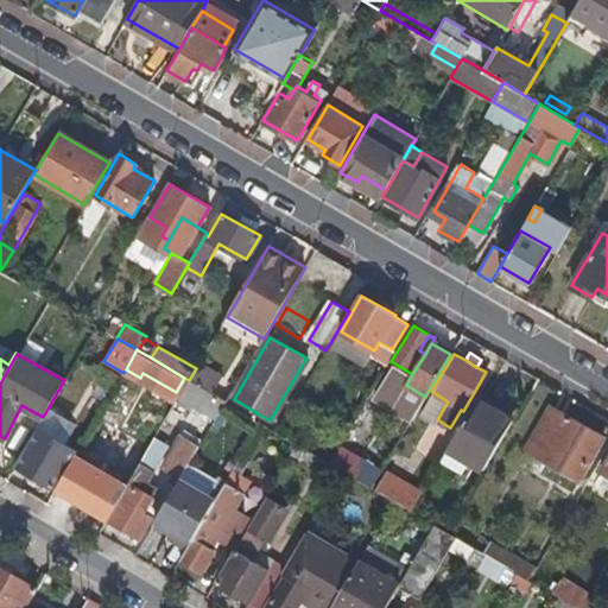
[(235,385),(200,363),(196,368),(189,380),(223,400),(226,401),(235,385)]
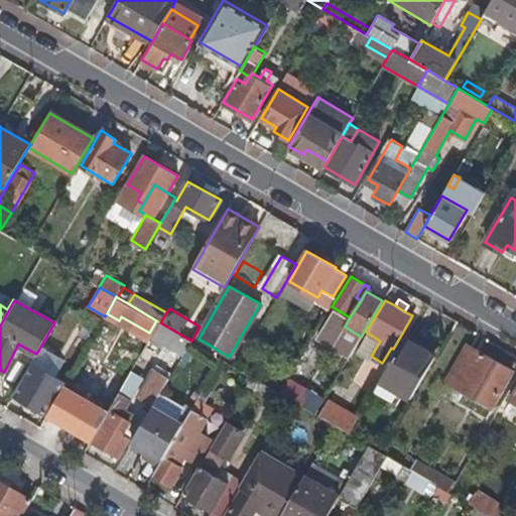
[(379,380),(410,398),(435,355),(404,338),(379,380)]
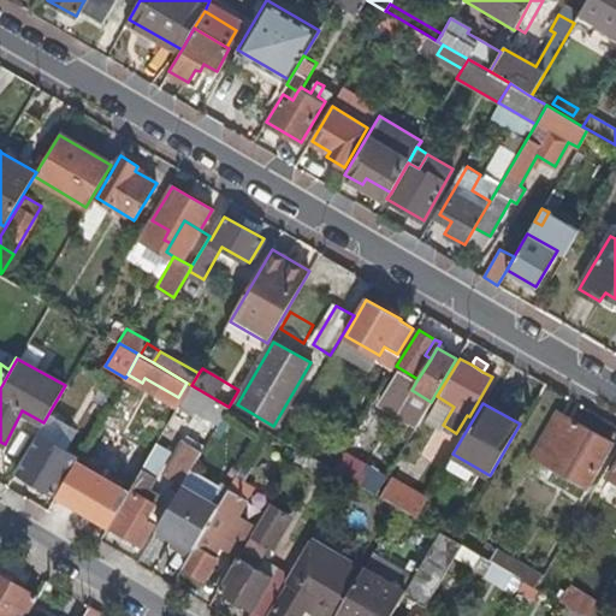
[(179,440),(185,419),(169,414),(163,436),(179,440)]
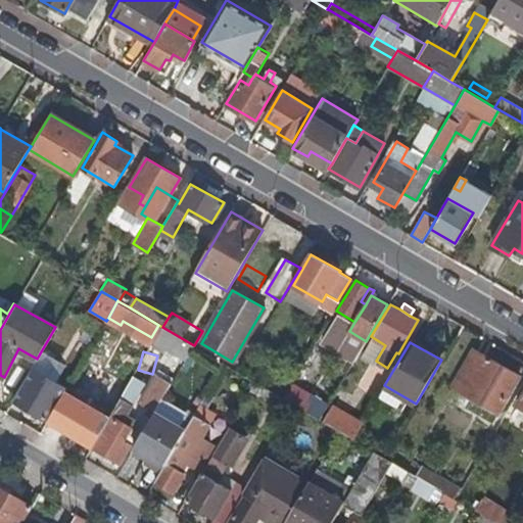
[(452,385),(464,391),(483,360),(471,352),(452,385)]
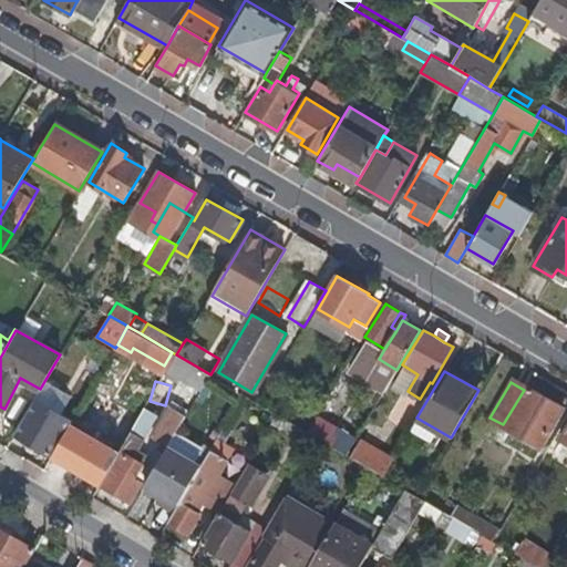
[(528,388),(505,426),(539,446),(563,408),(528,388)]
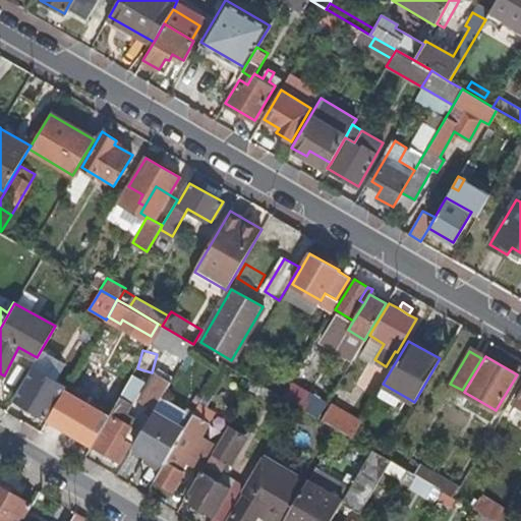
[(66,387),(32,366),(13,398),(48,417),(65,389),(66,387)]
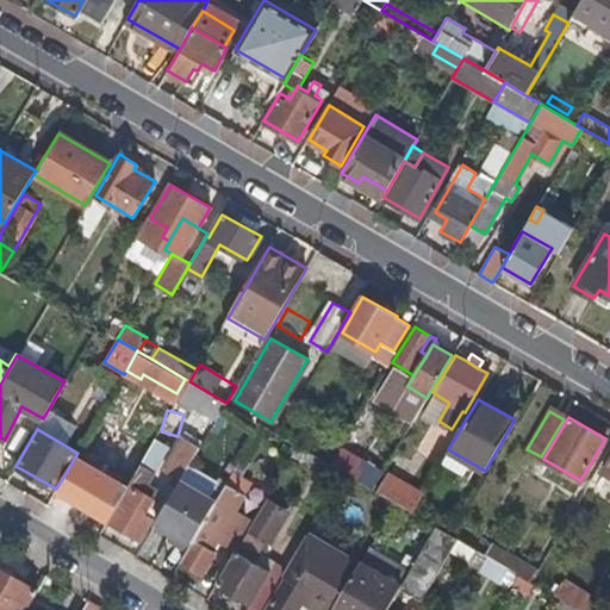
[(199,446),(181,436),(165,466),(170,470),(169,472),(180,479),(182,473),(199,446)]
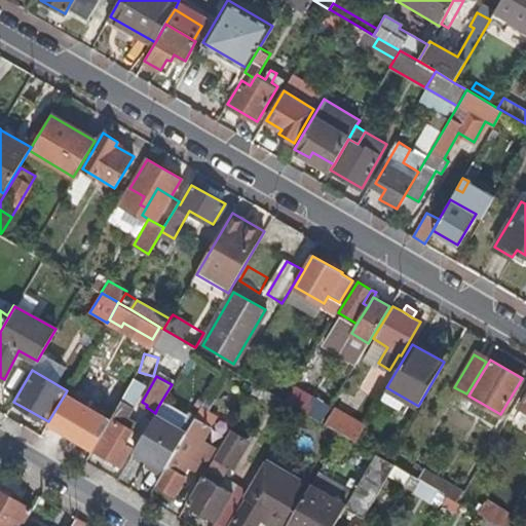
[(251,391),(291,414),(296,406),(285,399),(256,382),(251,391)]
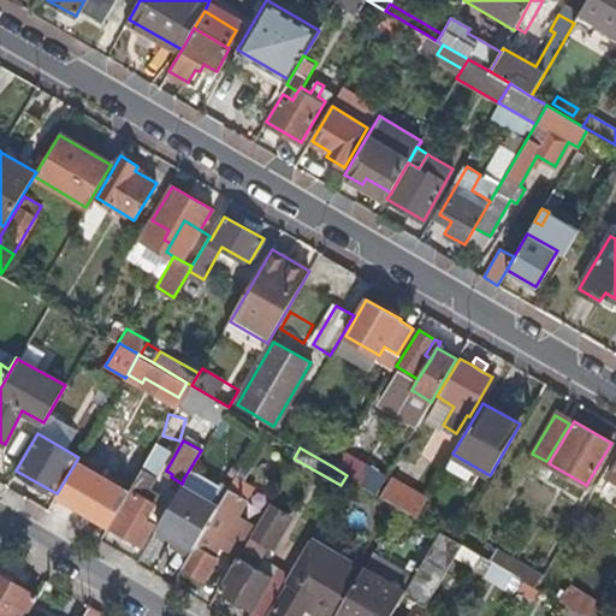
[(116,484),(77,460),(57,493),(110,525),(142,468),(130,461),(116,484)]
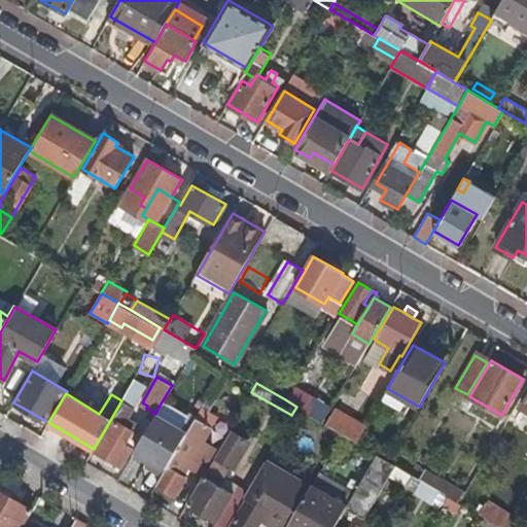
[(133,405),(123,398),(121,400),(94,449),(121,465),(134,444),(125,438),(136,420),(127,415),(133,405)]
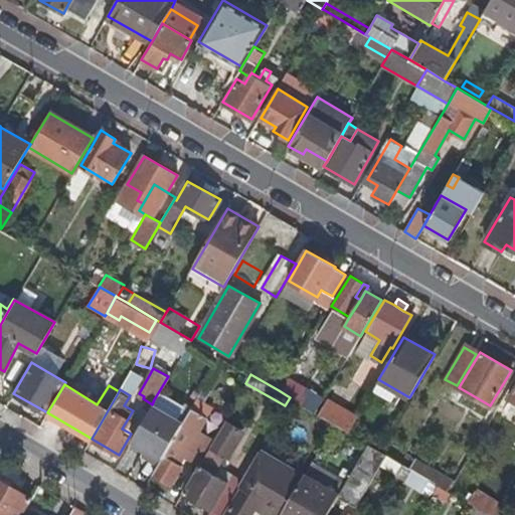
[(356,415),(324,396),(315,411),(332,422),(347,432),(356,415)]
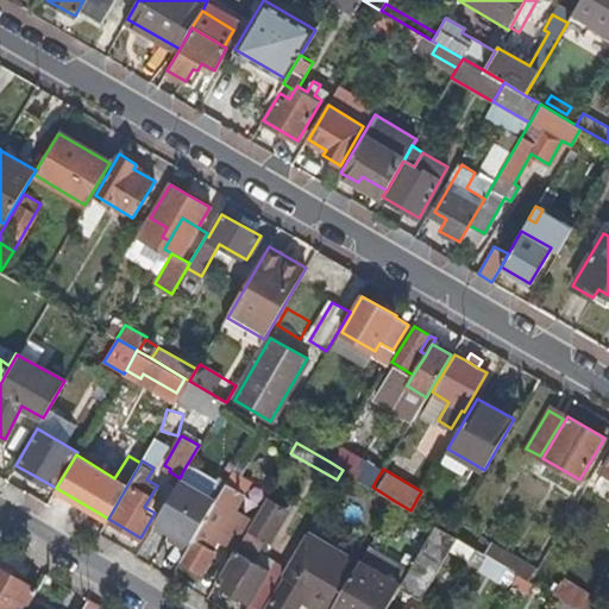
[(217,540),(234,550),(252,518),(236,508),(251,481),(232,470),(230,475),(219,494),(187,550),(181,560),(202,573),(215,551),(212,548),(217,540)]
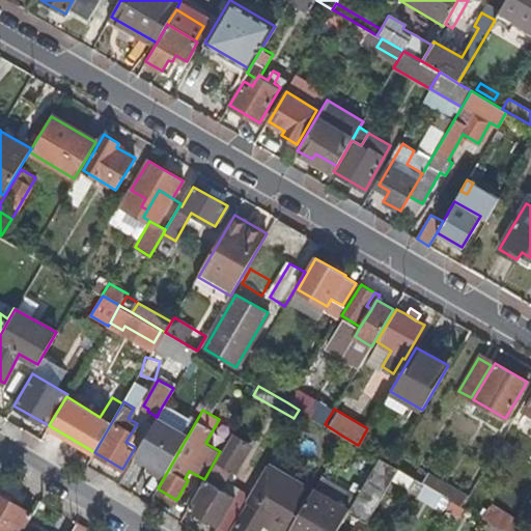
[(185,426),(191,430),(200,414),(194,410),(185,426)]
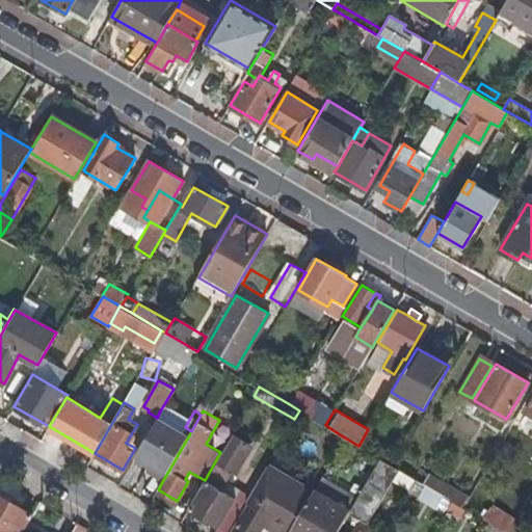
[(191,431),(185,427),(159,413),(157,418),(132,461),(163,480),(191,431)]
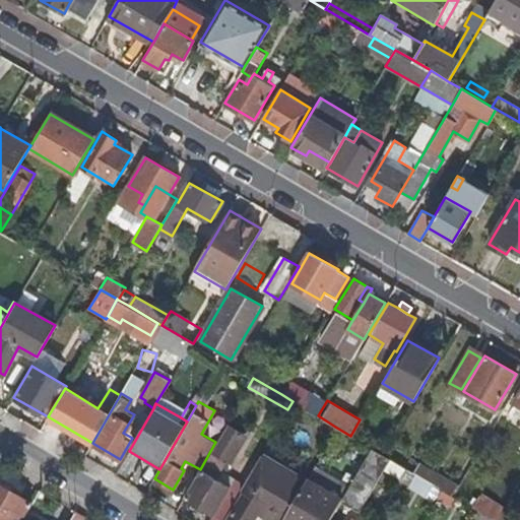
[(214,514),(210,519),(223,519),(241,491),(232,484),(225,495),(211,486),(243,433),(229,425),(202,469),(186,498),(214,514)]
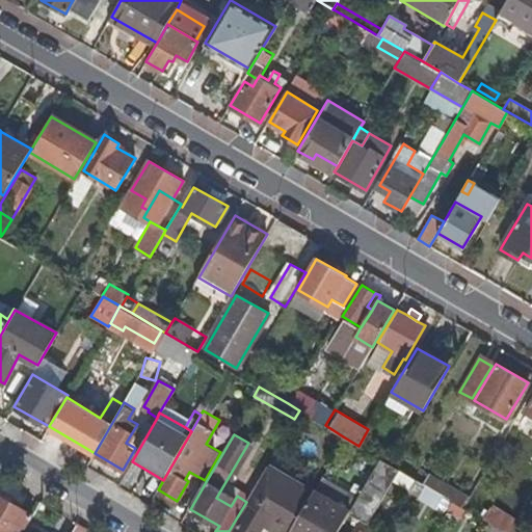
[(393,479),(399,469),(391,464),(379,457),(349,510),(348,512),(367,524),(393,479)]
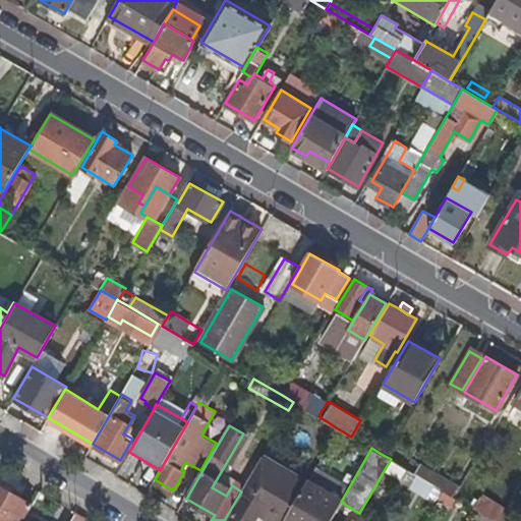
[(282,520),(306,479),(263,455),(241,491),(243,493),(226,520),(251,520),(257,512),(273,520),(282,520)]
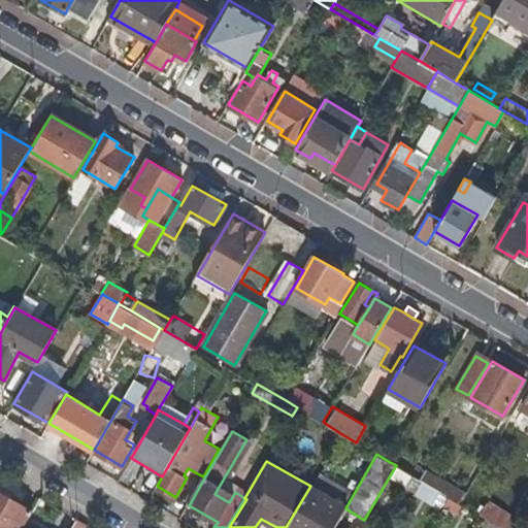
[(390,475),(406,485),(407,484),(411,474),(396,465),(390,475)]
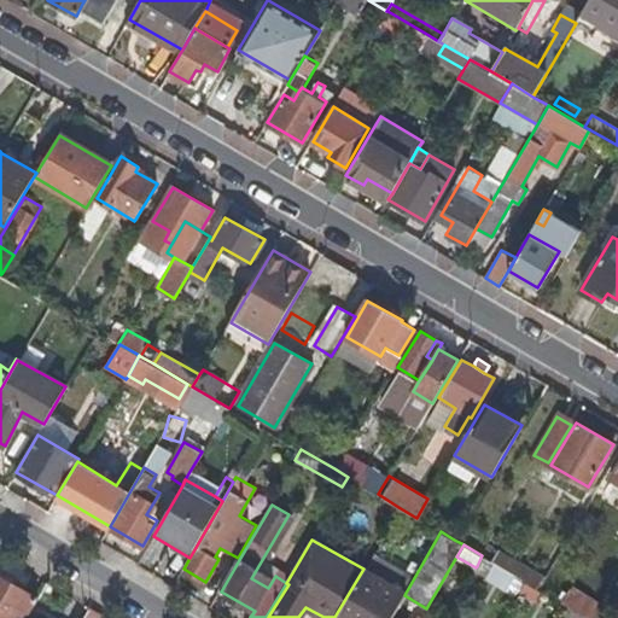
[(544,576),(497,549),(490,560),(503,569),(524,579),(537,588),(544,576)]
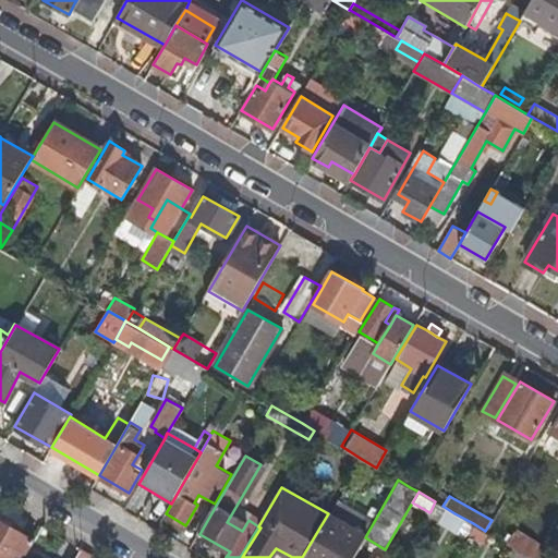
[(449,522),(455,513),(443,506),(435,501),(431,511),(449,522)]
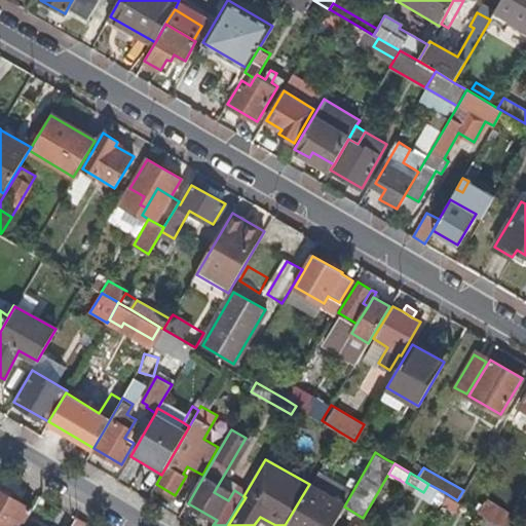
[(345,504),(309,484),(285,525),(332,525),(344,506),(345,504)]
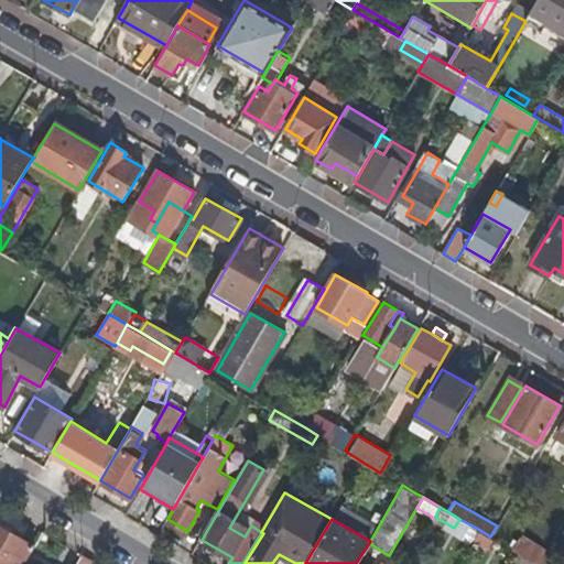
[(25,563),(36,546),(0,524),(0,563),(25,563)]
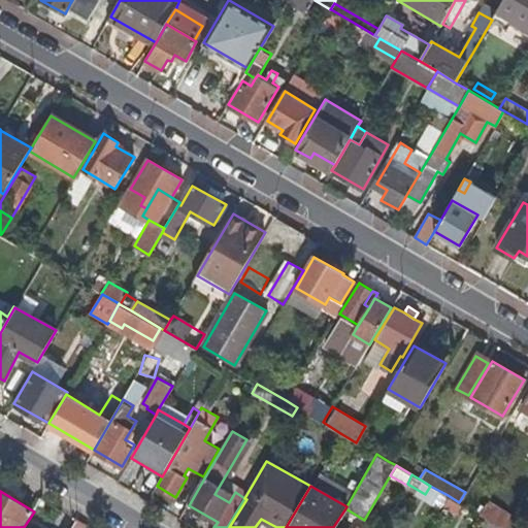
[(456,513),(461,503),(459,502),(448,495),(442,504),(456,513)]
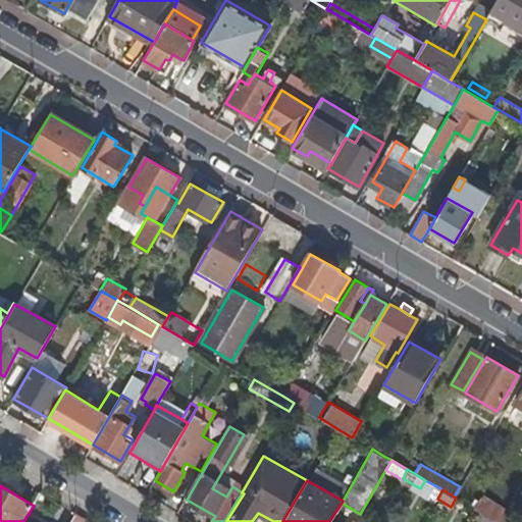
[(483,494),(475,509),(478,511),(498,521),(505,512),(507,508),(483,494)]
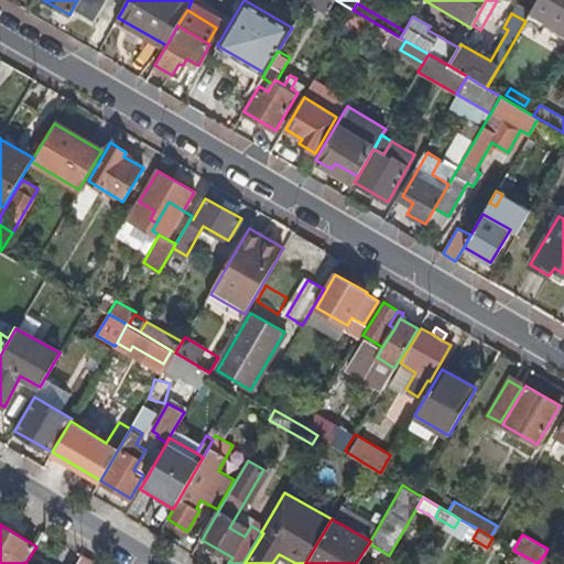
[(538,563),(517,552),(509,563),(538,563)]
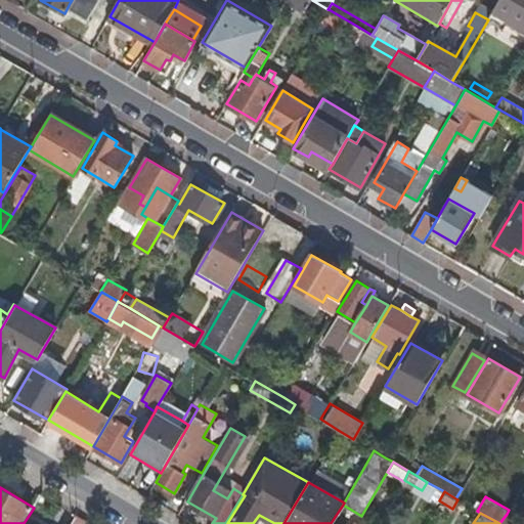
[(523,523),(507,514),(499,523),(523,523)]
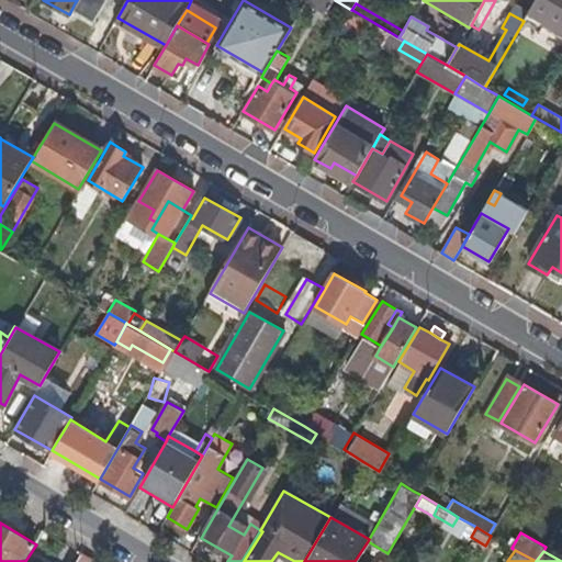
[(76,561),(92,561),(94,559),(82,552),(76,561)]
